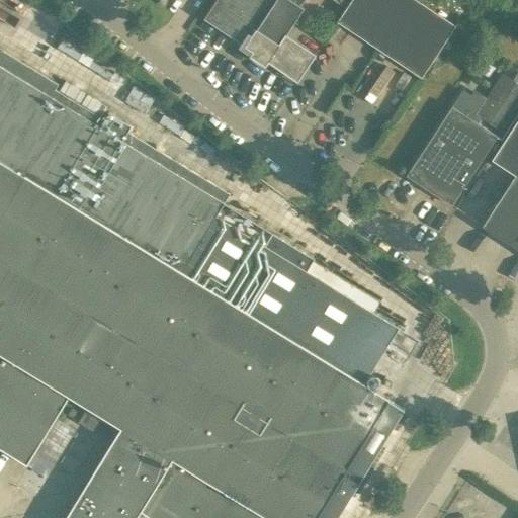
[(20,0),(0,0),(0,34),(37,57),(58,21),(20,0)]
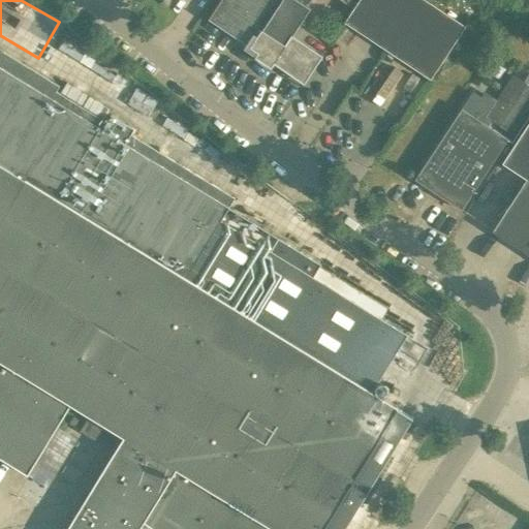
[(255,57),(272,68),(272,66),(304,84),(322,55),(292,35),(310,8),(298,0),(220,0),(208,20),(246,44),(244,49),(255,57)]
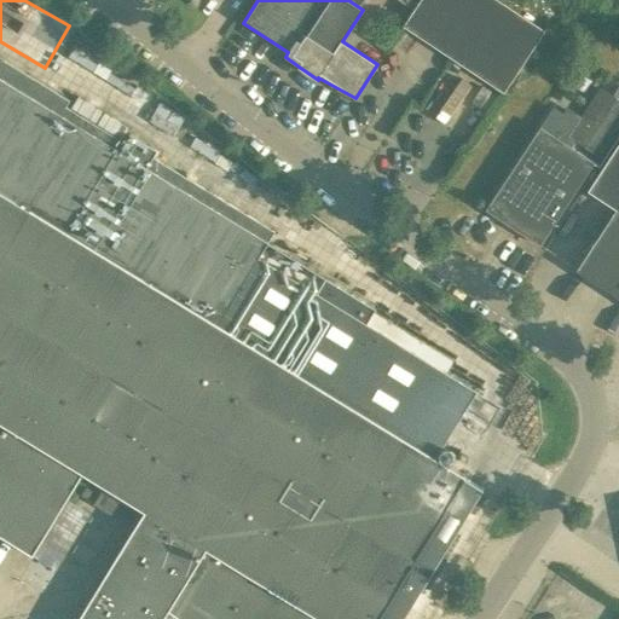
[(497,0),(420,0),(403,27),(503,93),(544,30),(497,0)]
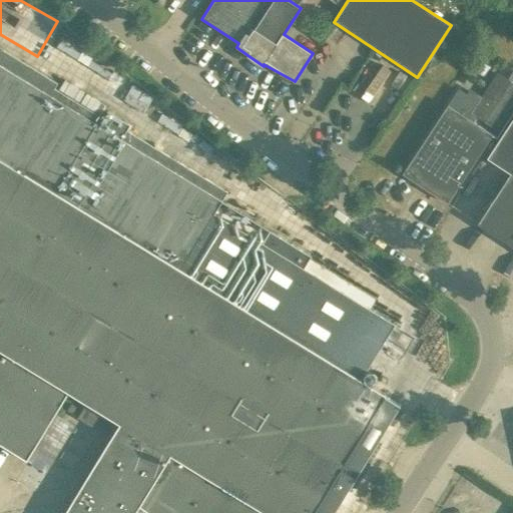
[(0,444),(3,447),(27,461),(34,448),(55,415),(68,393),(106,417),(119,424),(71,502),(64,512),(334,512),(401,404),(387,396),(361,380),(378,353),(385,342),(396,324),(303,267),(311,253),(312,251),(223,198),(228,191),(128,130),(134,121),(111,107),(105,117),(56,87),(58,84),(0,48),(0,444)]
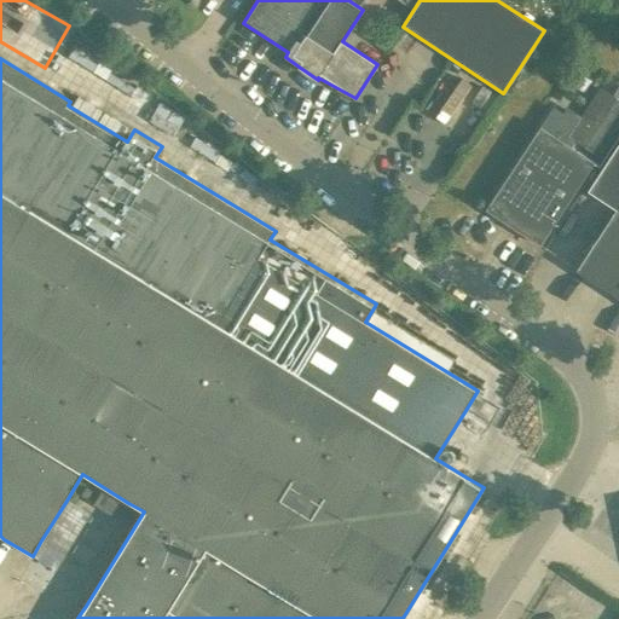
[(445,120),(466,85),(452,77),(432,111),(445,120)]
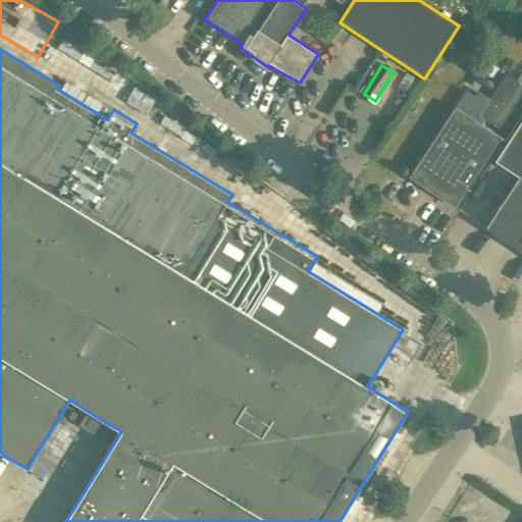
[(465,92),(455,107),(502,137),(521,104),(521,86),(516,82),(516,81),(509,75),(505,76),(501,84),(501,86),(490,101),(482,96),(479,101),(475,98),(465,92)]
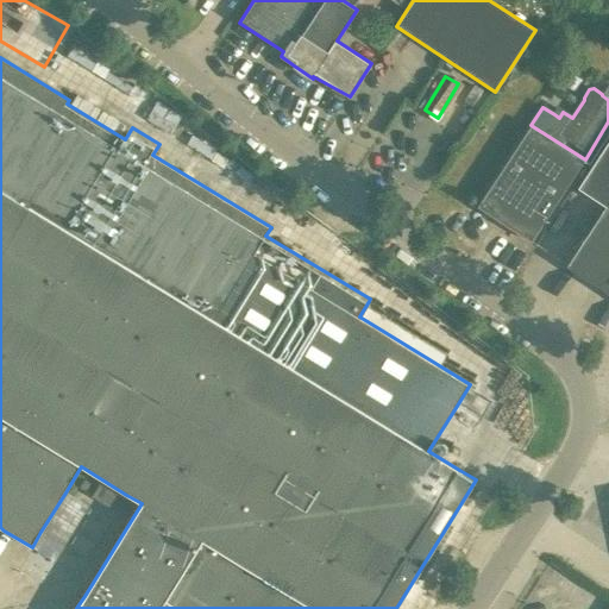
[(155,99),(144,117),(169,131),(179,113),(155,99)]
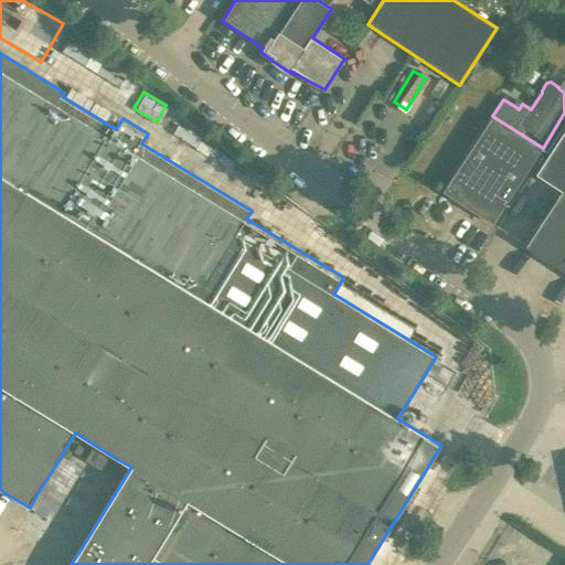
[(449,183),(443,192),(492,224),(543,148),(492,116),(449,183)]
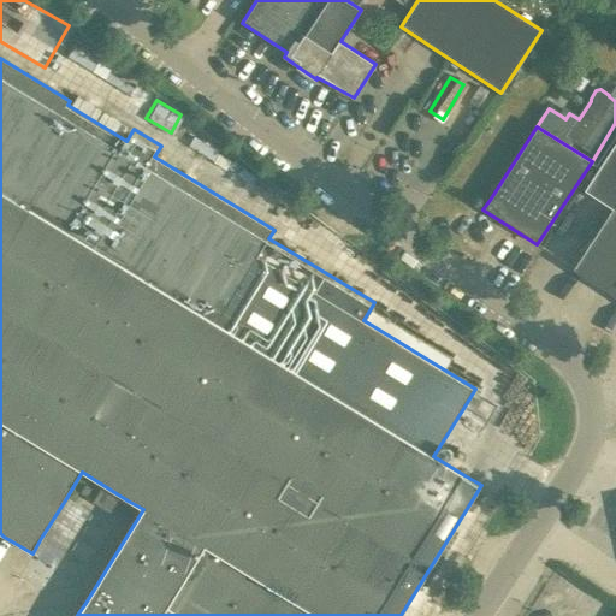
[(614,208),(574,268),(611,294),(615,296),(615,142),(585,190),(614,208)]
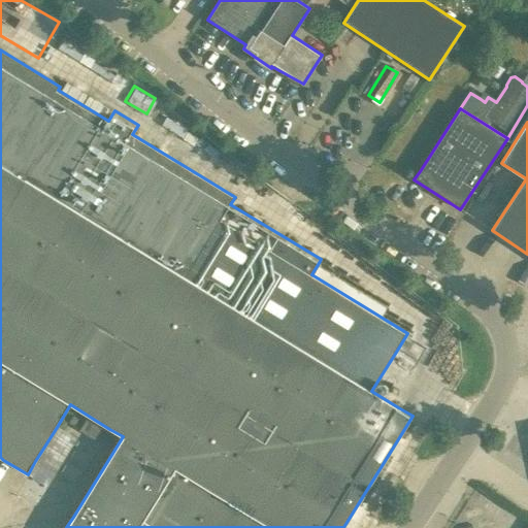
[(107,431),(87,419),(79,430),(100,443),(107,431)]
